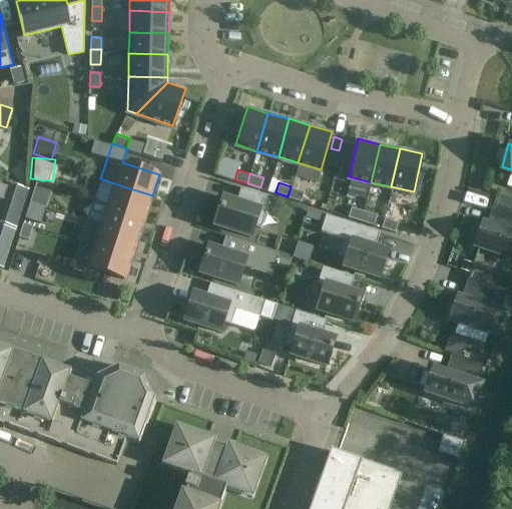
[(114,183),(108,203),(146,215),(152,195),(114,183)]
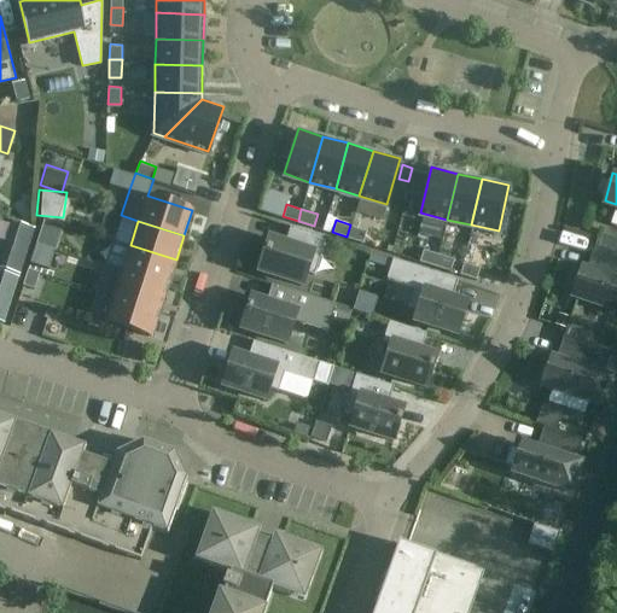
[(42,222),(36,241),(56,247),(62,228),(42,222)]
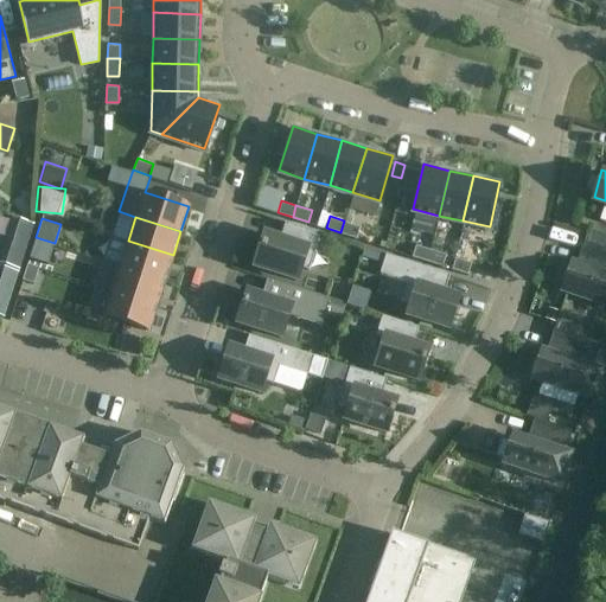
[(255,264),(298,277),(301,266),(310,268),(320,231),(286,221),(280,237),(266,232),(260,248),(257,247),(253,260),(256,261),(255,264)]
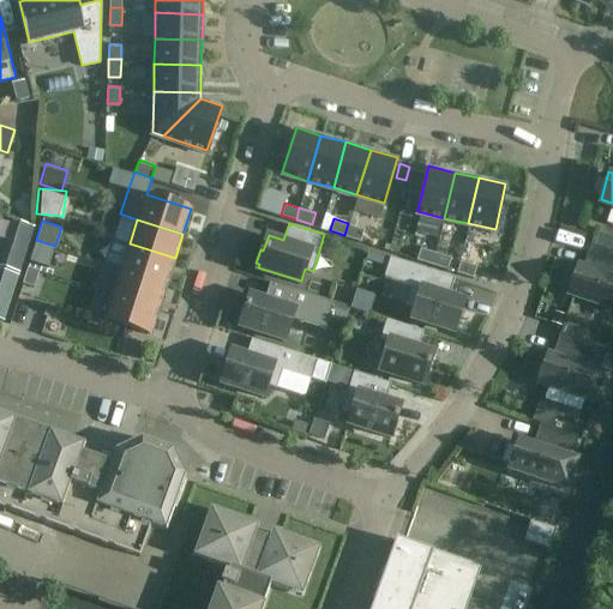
[(344,235),(361,240),(365,228),(348,223),(344,235)]
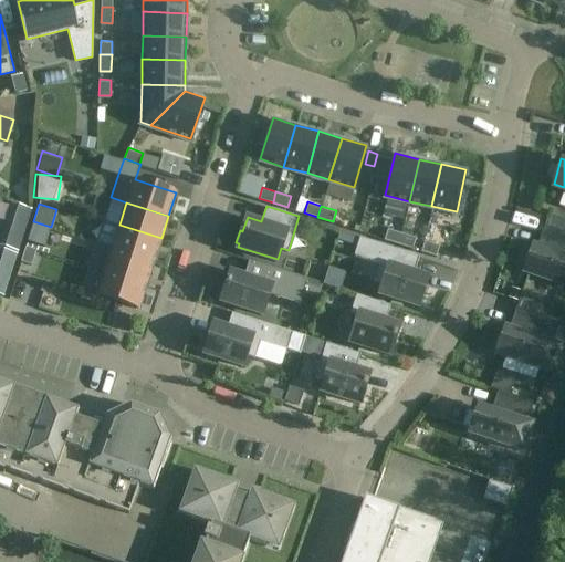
[(45,245),(51,227),(33,221),(28,239),(45,245)]
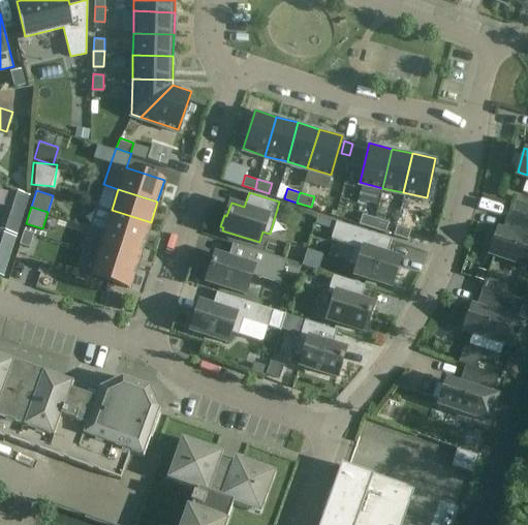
[(112,210),(104,232),(144,244),(151,222),(112,210)]
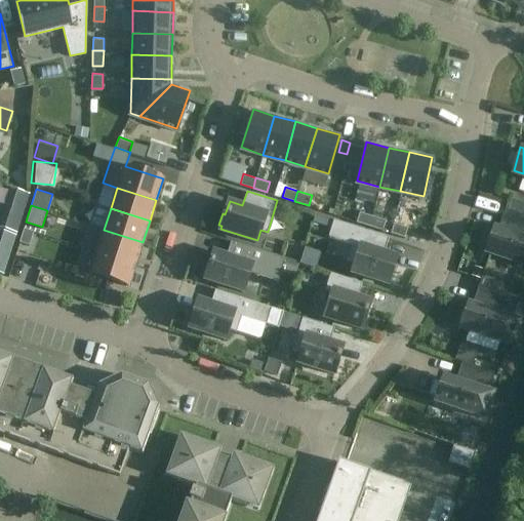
[(487,248),(523,261),(523,213),(506,208),(499,227),(494,225),(487,248)]
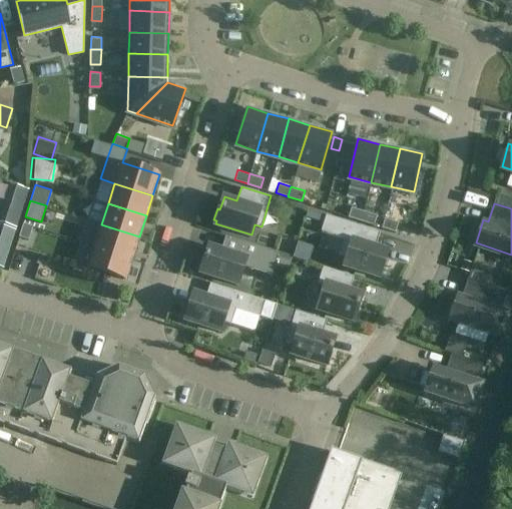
[(348,215),(361,219),(365,209),(352,205),(348,215)]
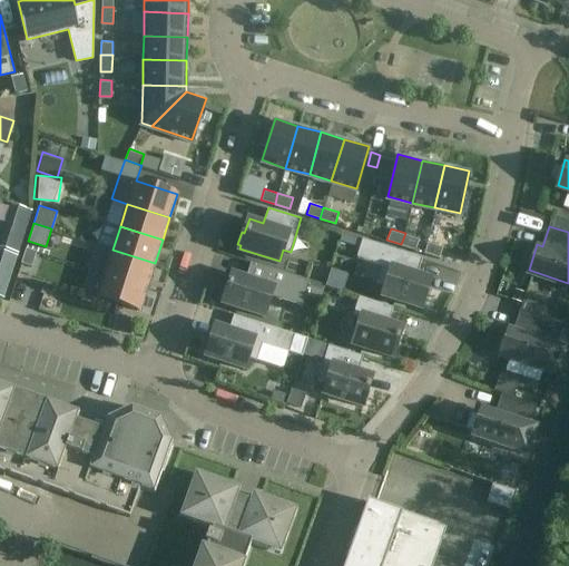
[(401,244),(415,249),(420,237),(405,233),(401,244)]
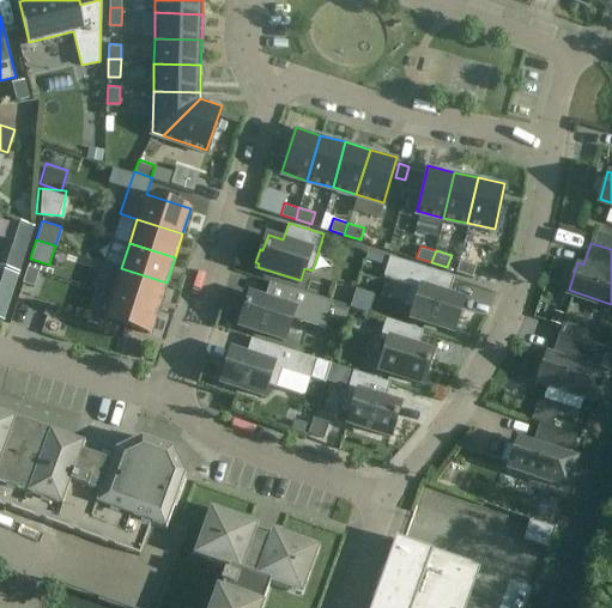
[(414,304),(411,316),(454,329),(464,297),(449,292),(454,275),(389,255),(383,274),(411,283),(406,301),(414,304)]
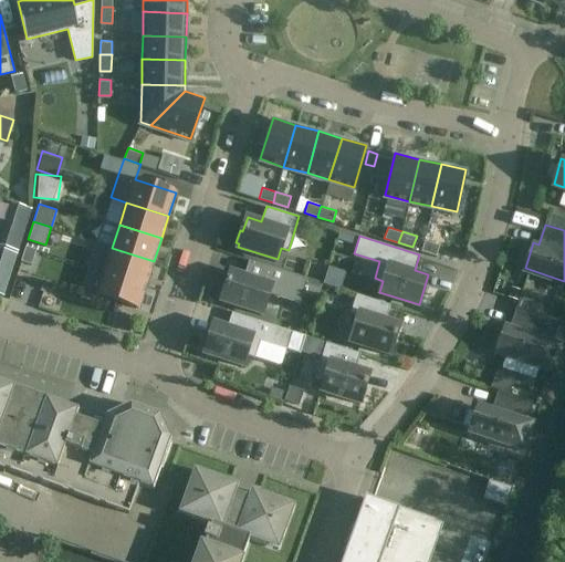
[(440,243),(425,239),(421,250),(437,255),(440,243)]
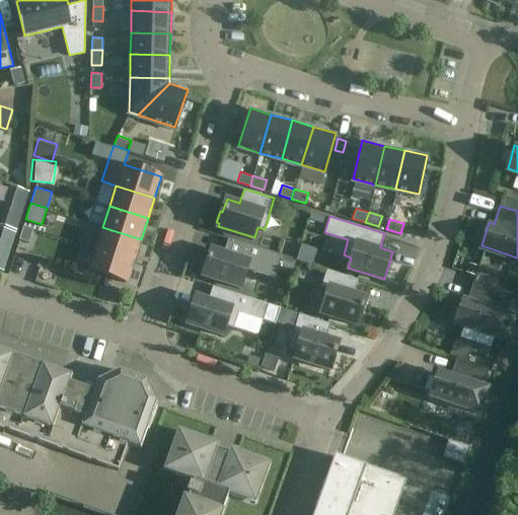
[(0,222),(0,263),(12,227),(0,222)]
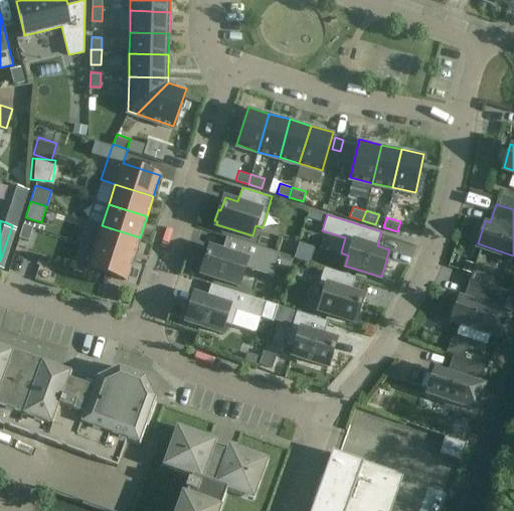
[(23,222),(19,235),(29,239),(33,225),(23,222)]
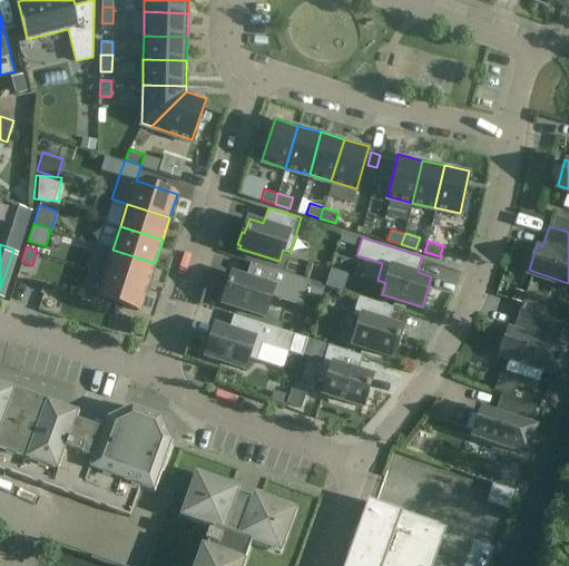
[(113,250),(106,272),(148,286),(155,263),(113,250)]
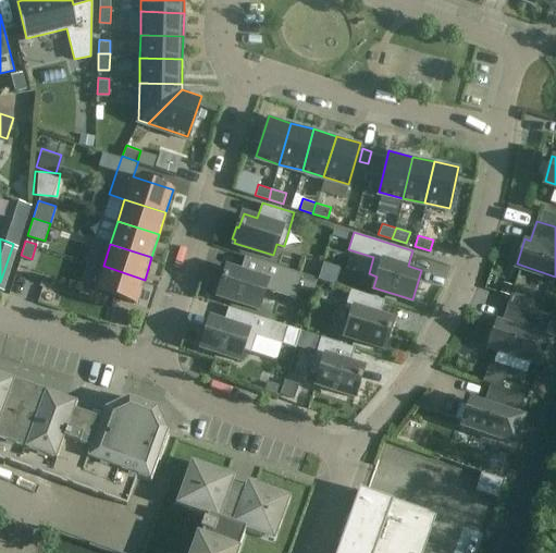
[(218,294),(258,307),(264,287),(274,291),(278,283),(297,290),(303,272),(245,254),(241,269),(226,265),(222,279),(220,279),(217,291),(219,291),(218,294)]
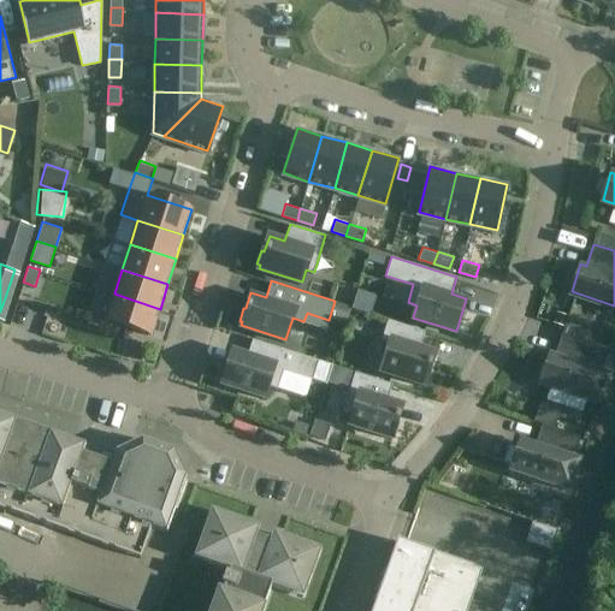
[(160,309),(114,294),(106,320),(152,334),(160,309)]
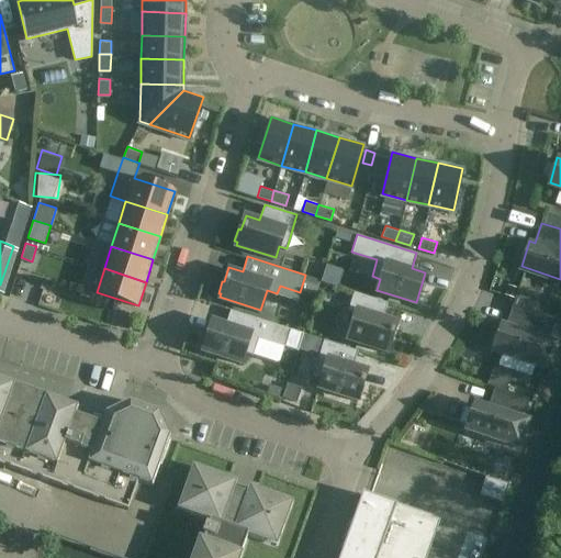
[(18,269),(10,291),(37,300),(45,278),(18,269)]
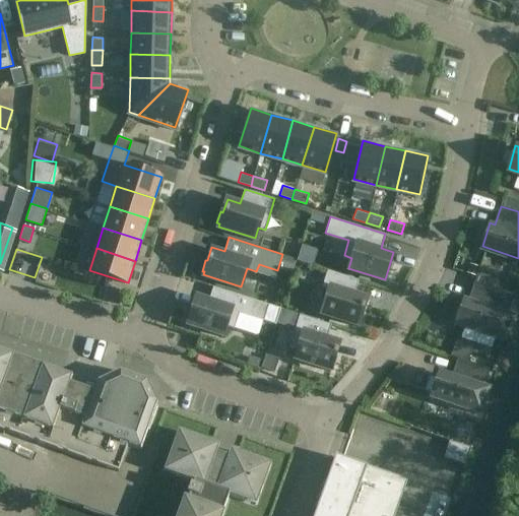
[(322,313),(358,324),(367,297),(353,293),(359,278),(328,268),(323,284),(330,286),(322,313)]
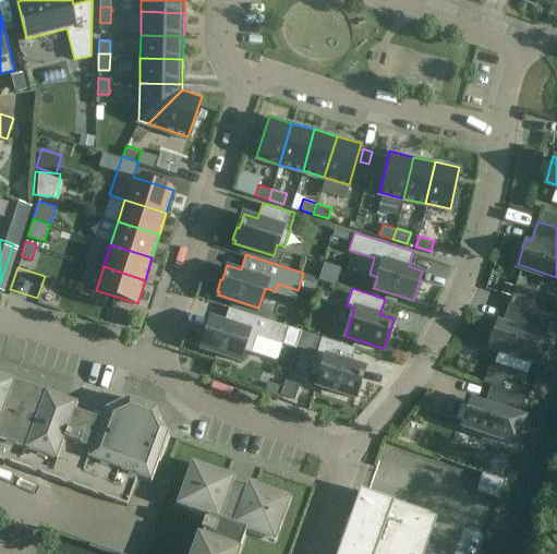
[(489,345),(541,362),(548,338),(545,337),(552,316),(510,301),(504,322),(498,320),(489,345)]
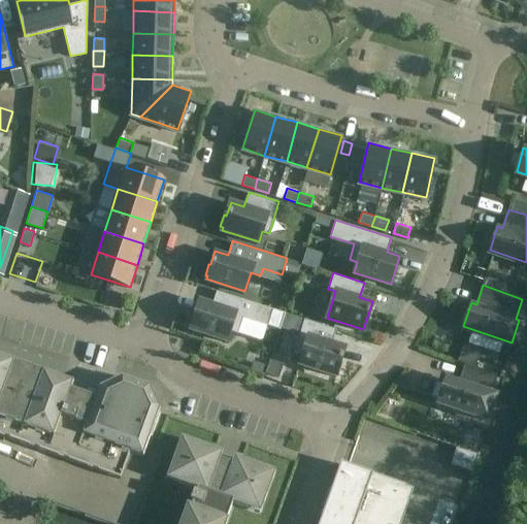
[(191,328),(227,339),(230,329),(238,332),(243,317),(268,324),(273,308),(217,290),(211,304),(199,300),(191,328)]
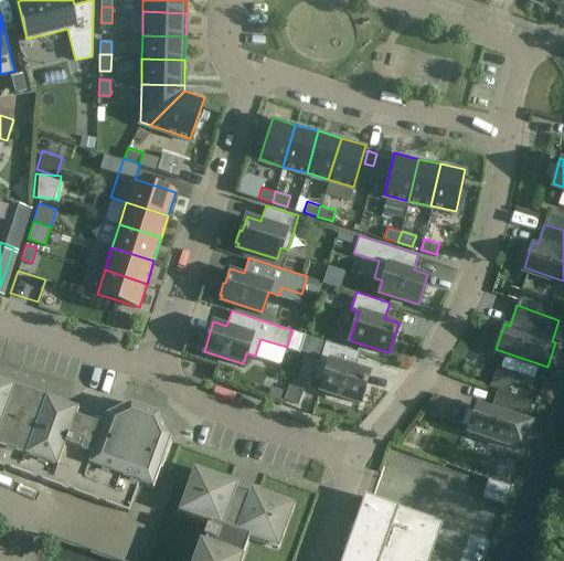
[(293,330),(287,347),(299,351),(301,346),(306,334),(293,330)]
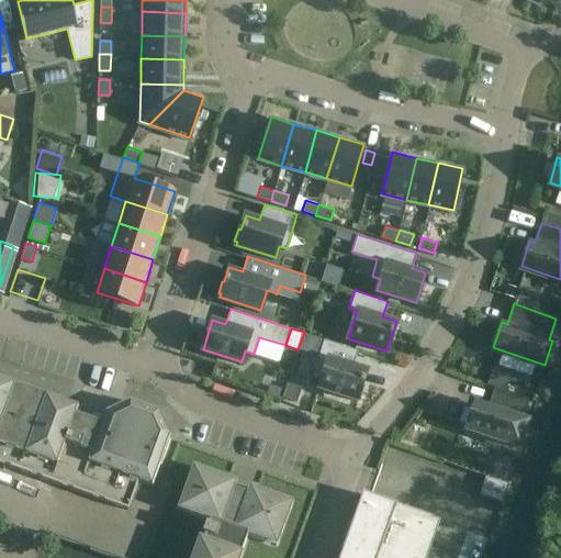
[(313,372),(322,376),(318,387),(358,399),(358,397),(361,397),(366,384),(362,383),(367,369),(354,365),(358,349),(324,338),(304,332),(300,344),(321,350),(313,372)]
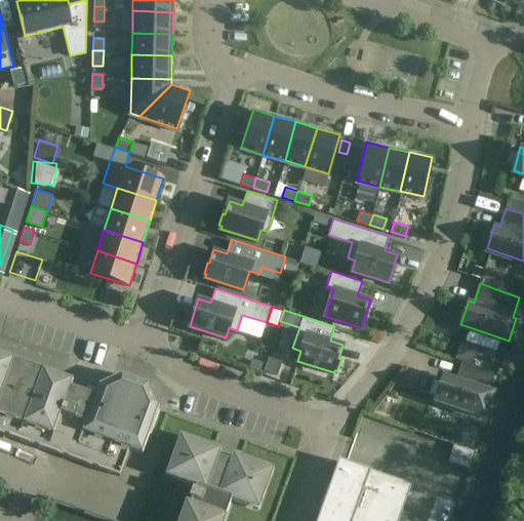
[(0,429),(119,473),(129,446),(142,450),(158,404),(148,382),(121,373),(98,383),(94,393),(70,384),(72,376),(0,351),(0,429)]
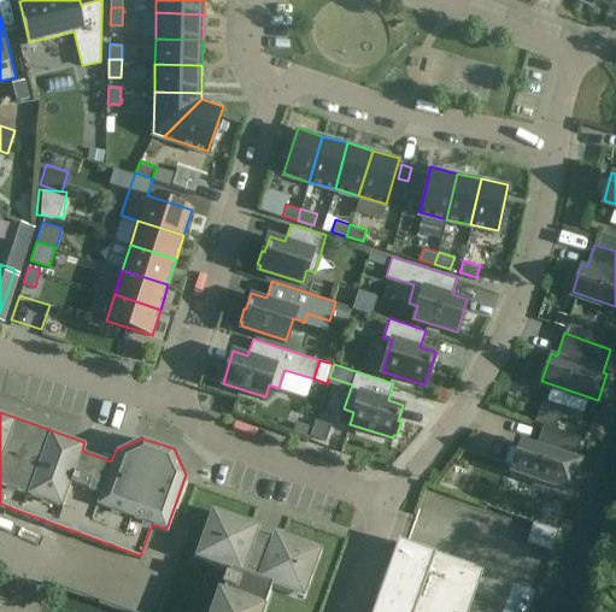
[(323,440),(329,424),(316,419),(310,435),(323,440)]
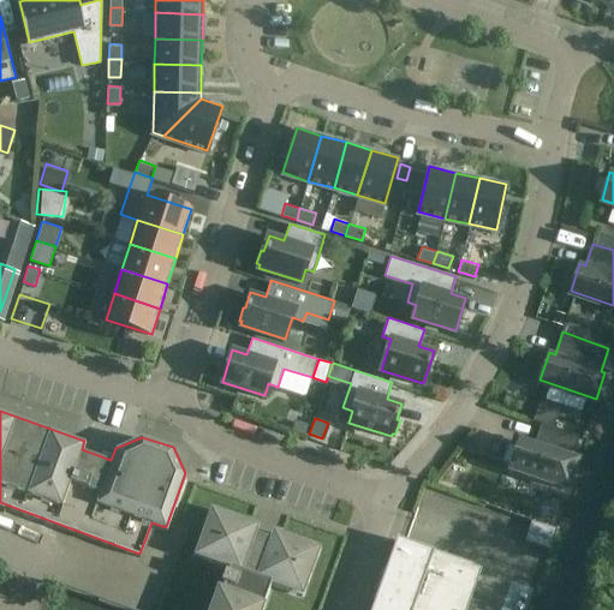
[(511,467),(567,485),(574,460),(570,458),(572,448),(574,449),(578,434),(542,422),(535,446),(519,440),(511,467)]
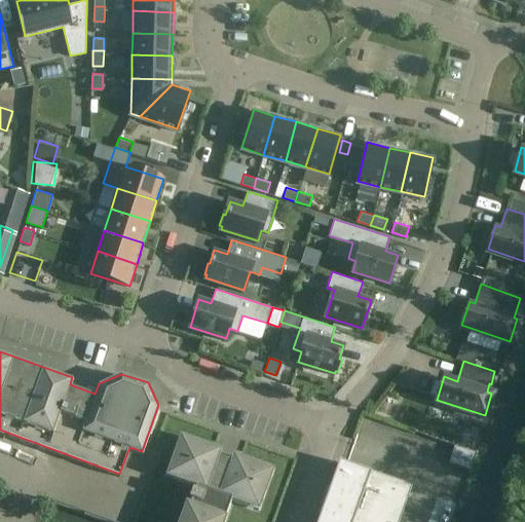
[(177,521),(223,521),(226,516),(225,515),(231,496),(259,508),(274,467),(233,452),(231,459),(218,455),(221,447),(180,433),(165,473),(194,483),(189,498),(191,498),(190,501),(185,500),(177,521)]
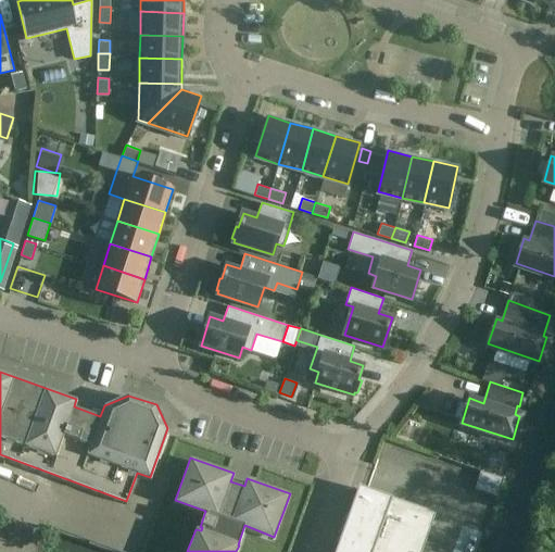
[(494,492),(501,476),(479,467),(472,485),(494,492)]
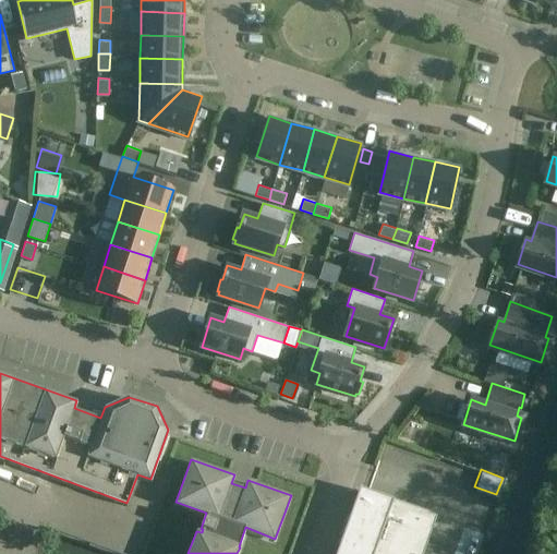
[(337,553),(423,553),(437,516),(361,489),(337,553)]
